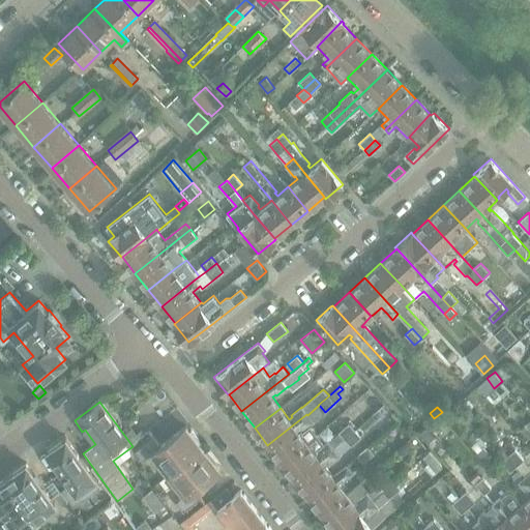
[(313,422),(307,415),(306,414),(267,445),(281,462),(318,434),(311,424),(313,422)]
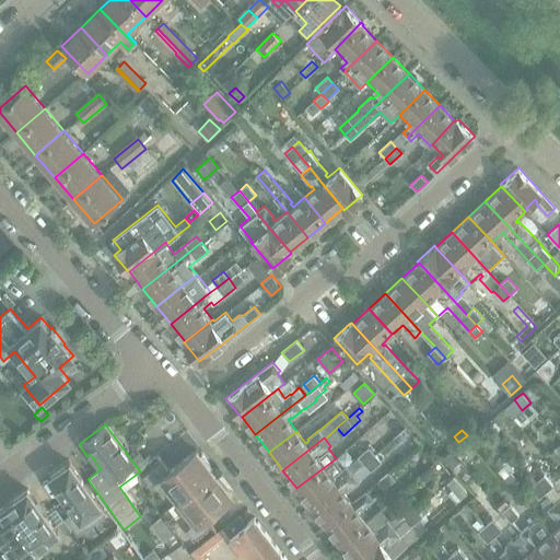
[(462,456),(469,448),(464,442),(455,450),(462,456)]
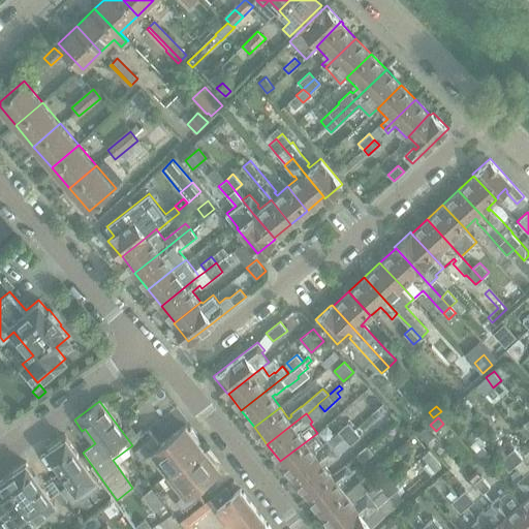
[(293,478),(333,448),(345,437),(355,429),(349,422),(327,440),(324,442),(317,433),(280,461),(293,478)]
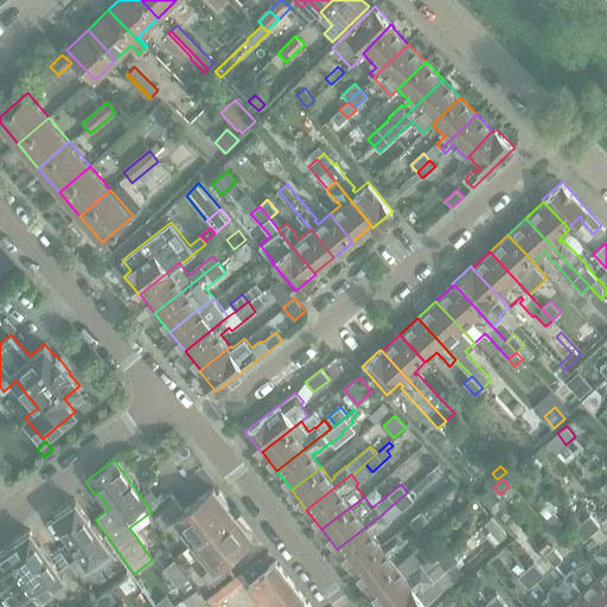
[(489,489),(480,494),(491,506),(499,500),(489,489)]
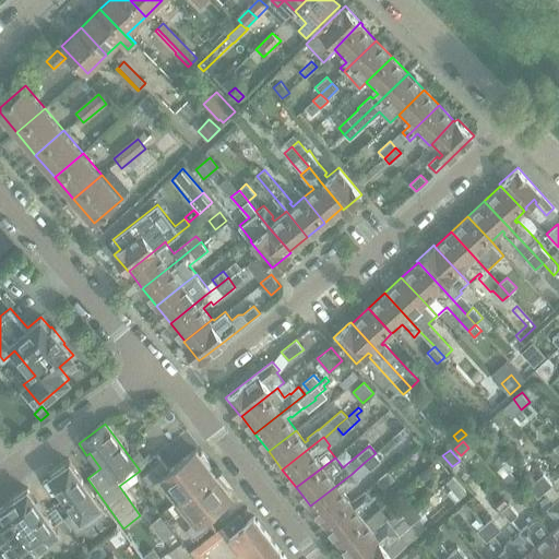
[(162,462),(143,476),(151,486),(162,478),(178,500),(213,473),(195,451),(169,472),(162,462)]
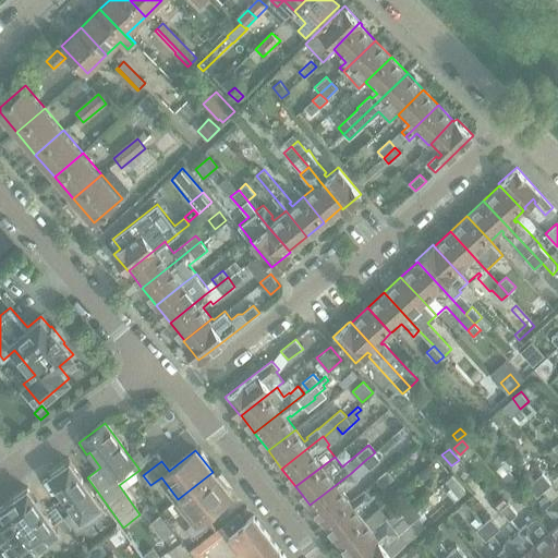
[(375,452),(364,461),(371,469),(380,459),(375,452)]
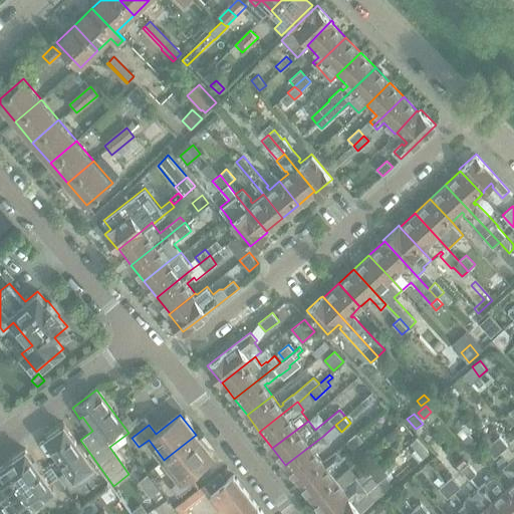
[(459,420),(453,425),(458,431),(465,426),(459,420)]
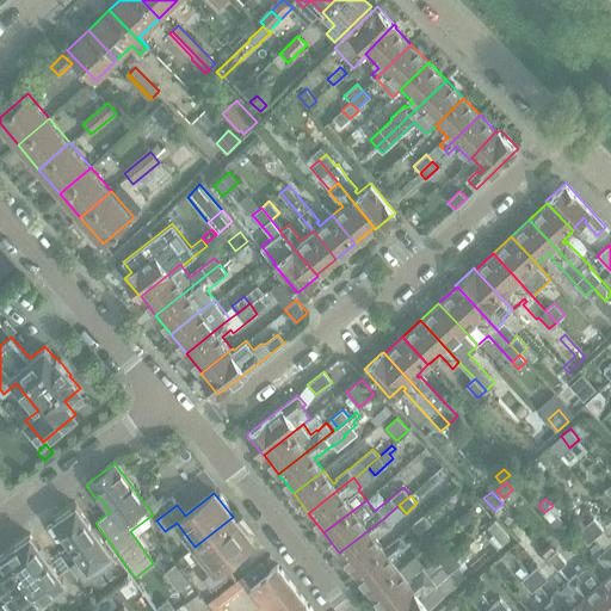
[(116,561),(76,505),(55,519),(81,556),(72,563),(85,582),(116,561)]
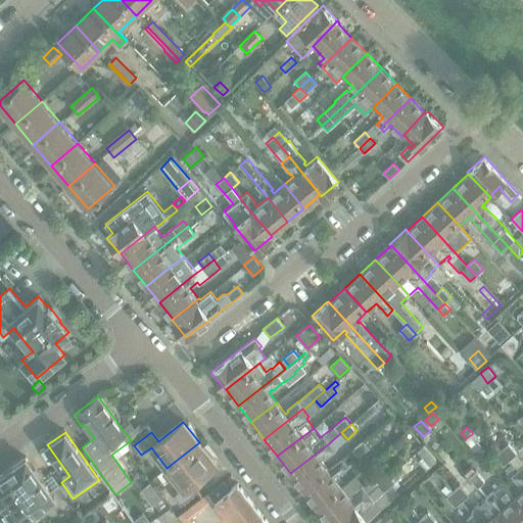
[(353,448),(360,456),(370,447),(364,440),(353,448)]
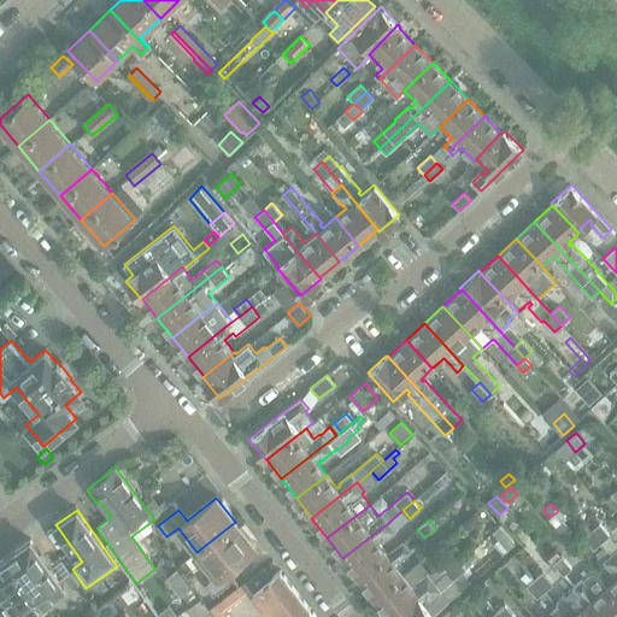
[(235,522),(197,552),(216,576),(204,586),(212,597),(234,581),(224,569),(254,546),(235,522)]
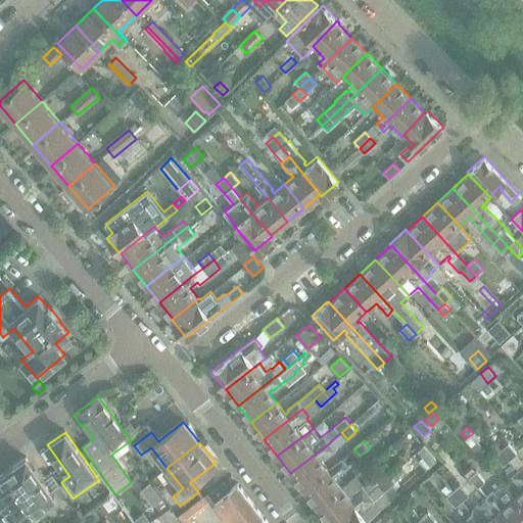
[(477,442),(472,445),(478,453),(482,449),(477,442)]
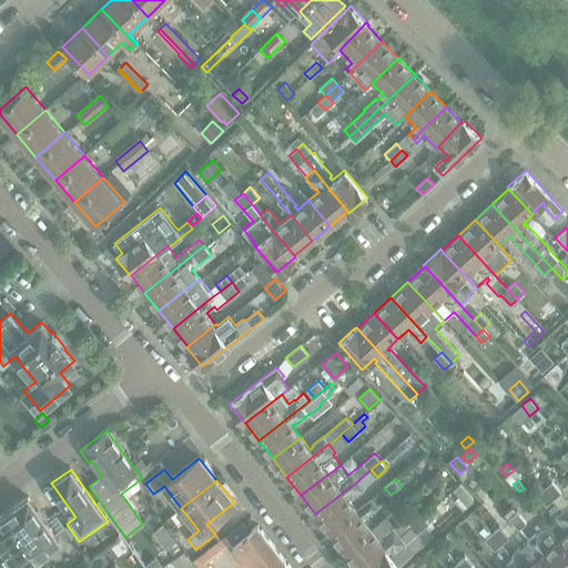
[(328,530),(356,509),(348,498),(352,496),(353,497),(363,489),(357,482),(315,514),(328,530)]
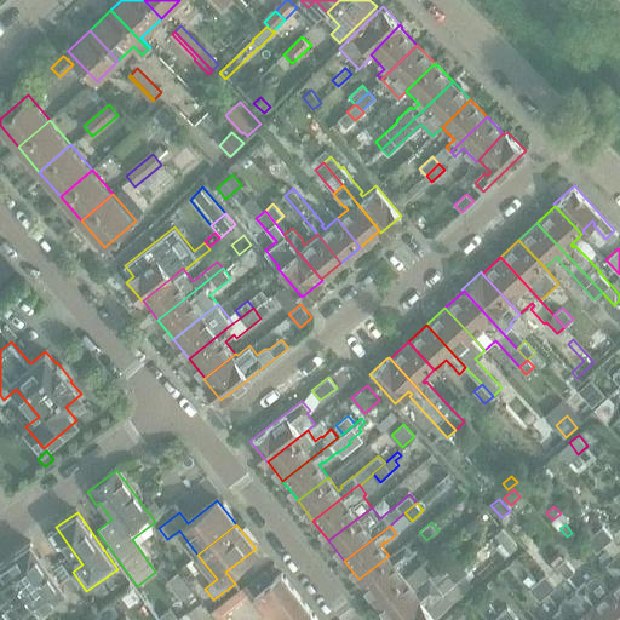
[(619,545),(603,526),(595,532),(604,544),(616,557),(619,561),(619,545)]
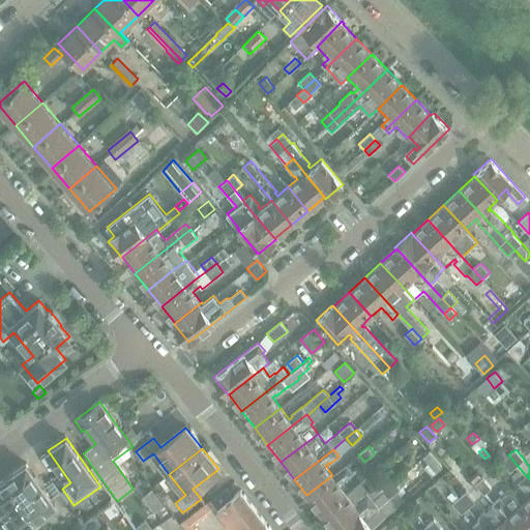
[(443,467),(430,451),(423,457),(437,472),(443,467)]
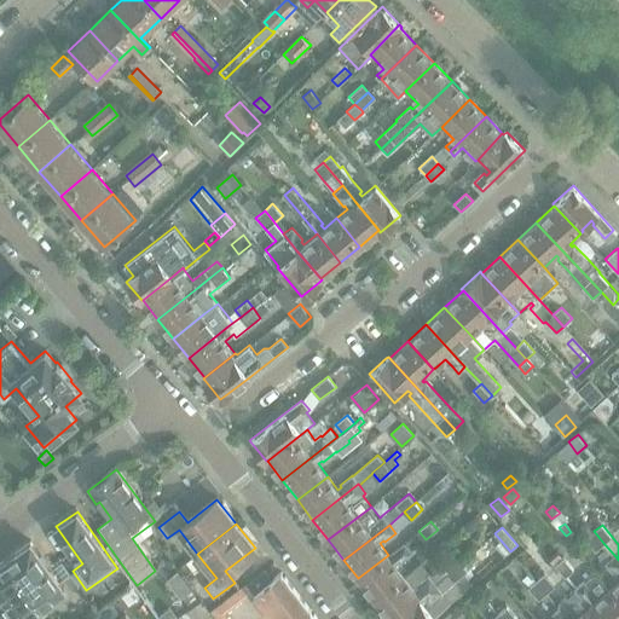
[(596,549),(603,543),(594,531),(586,538),(596,549)]
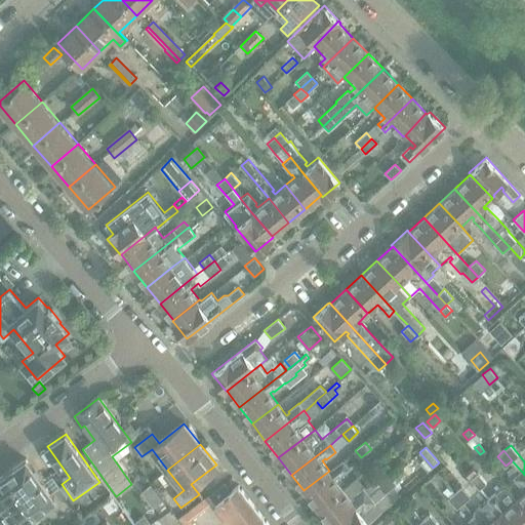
[(58,506),(26,459),(7,472),(40,518),(58,506)]
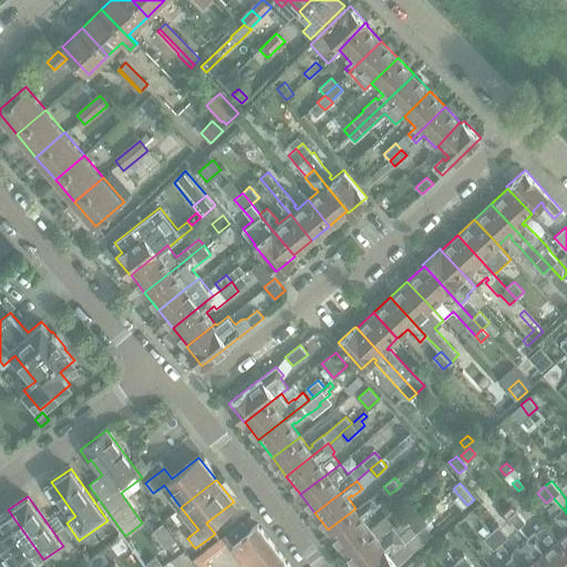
[(342,549),(371,527),(361,515),(364,513),(366,514),(377,506),(370,497),(356,508),(328,529),(342,549)]
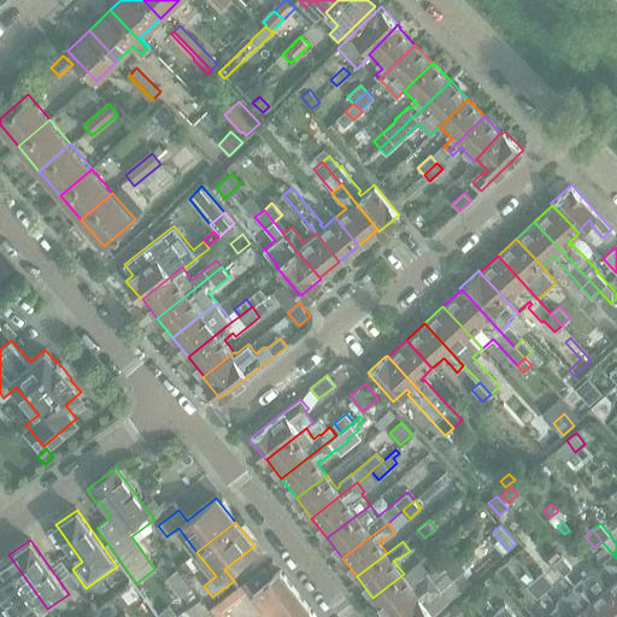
[(456,577),(466,569),(481,557),(474,548),(459,560),(387,616),(386,616),(430,616),(466,589),(456,577)]
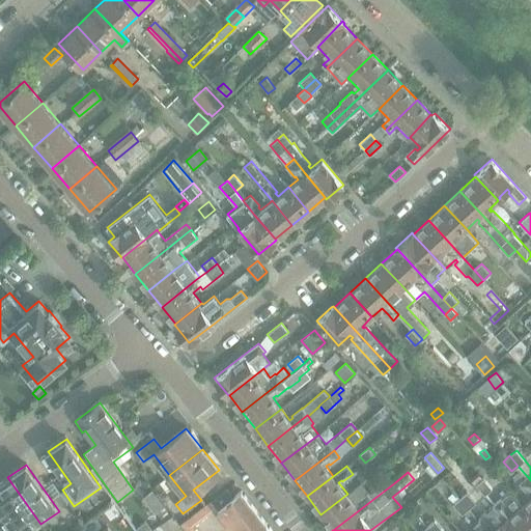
[(493,487),(478,472),(471,478),(485,495),(493,487)]
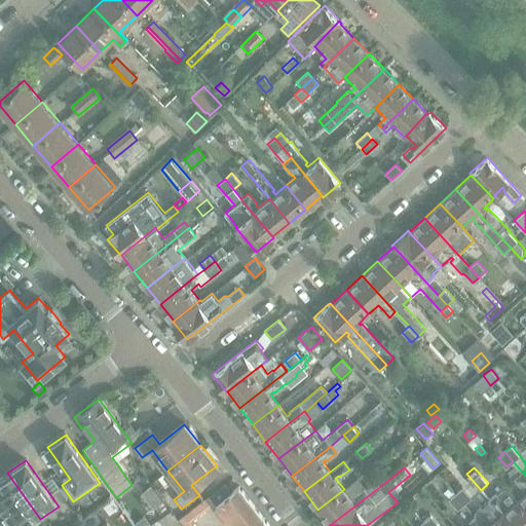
[(330,525),(391,478),(385,471),(375,480),(377,482),(367,489),(359,478),(344,489),(317,510),(330,525)]
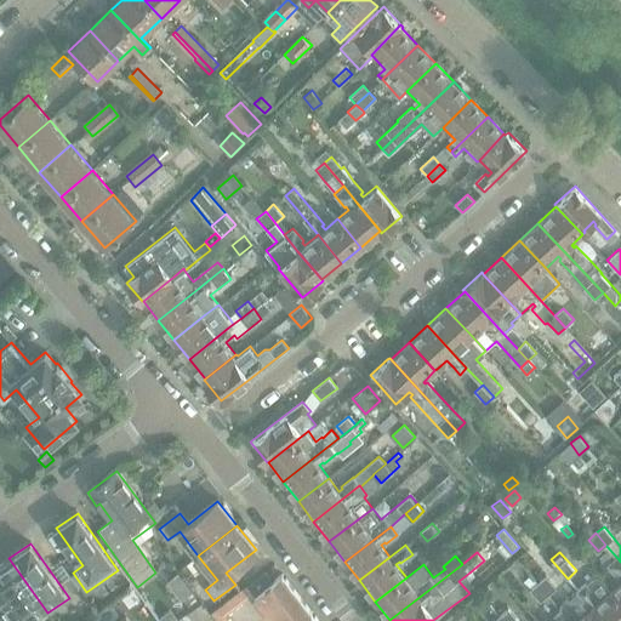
[(0,592),(21,620),(36,620),(47,613),(9,558),(0,564),(0,592)]
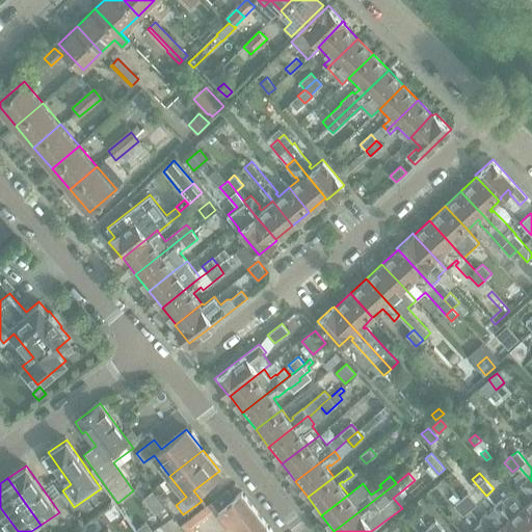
[(531,514),(531,481),(529,478),(520,485),(530,497),(531,495),(531,498),(524,505),(531,514)]
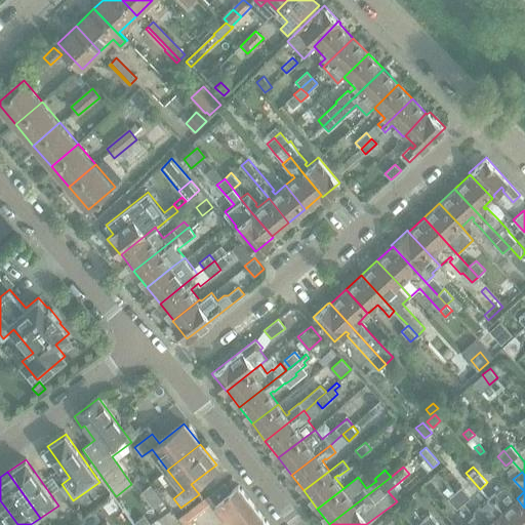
[(255,524),(265,519),(239,485),(232,490),(225,482),(178,518),(182,521),(184,524),(196,524),(192,519),(214,500),(233,524),(255,524)]
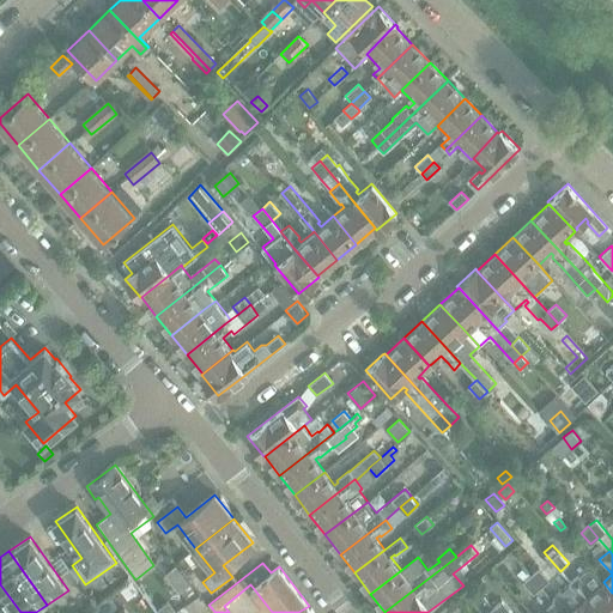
[(612,612),(612,593),(604,582),(590,566),(572,582),(598,612),(612,612)]
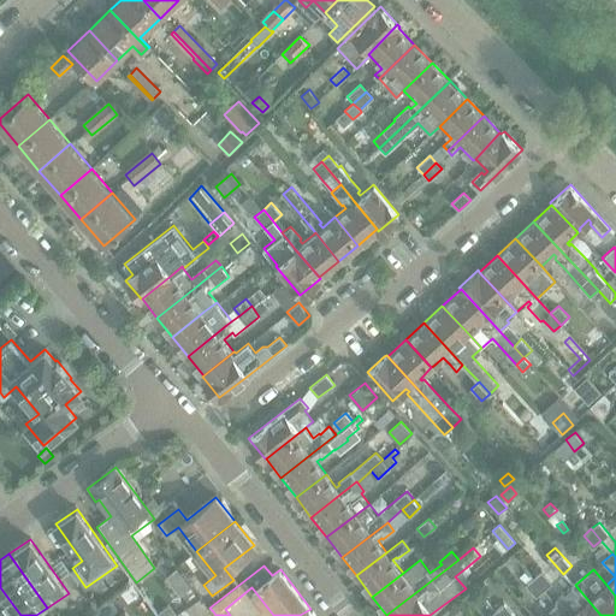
[(71,570),(64,575),(72,587),(80,582),(71,570)]
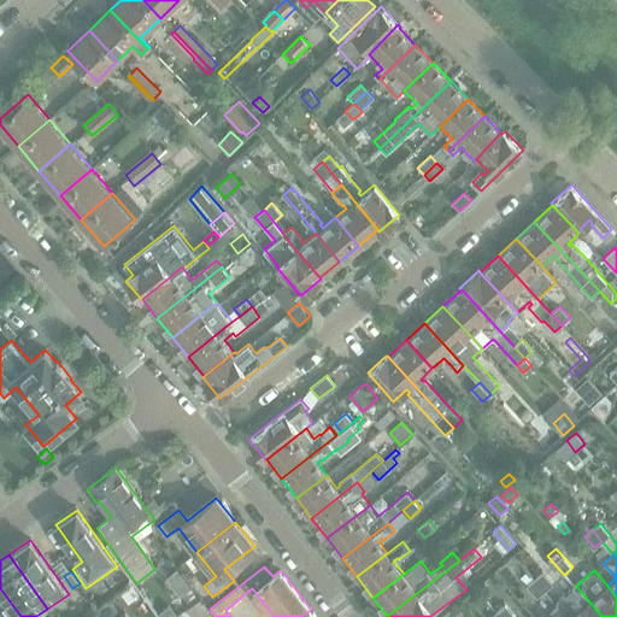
[(535,579),(546,591),(553,585),(544,573),(535,579)]
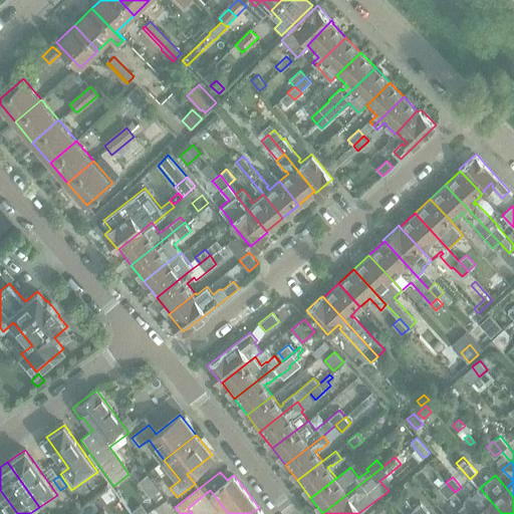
[(448,498),(455,492),(446,482),(439,488),(448,498)]
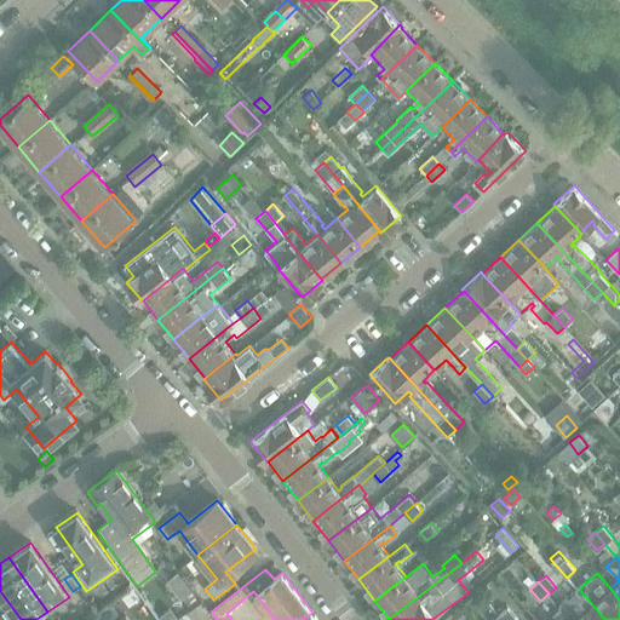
[(604,619),(579,589),(558,606),(562,609),(570,619),(604,619)]
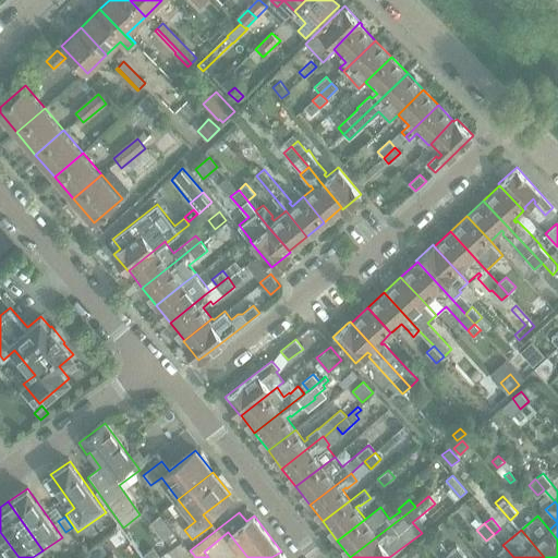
[(466,557),(457,546),(450,538),(444,545),(450,553),(455,557),(466,557)]
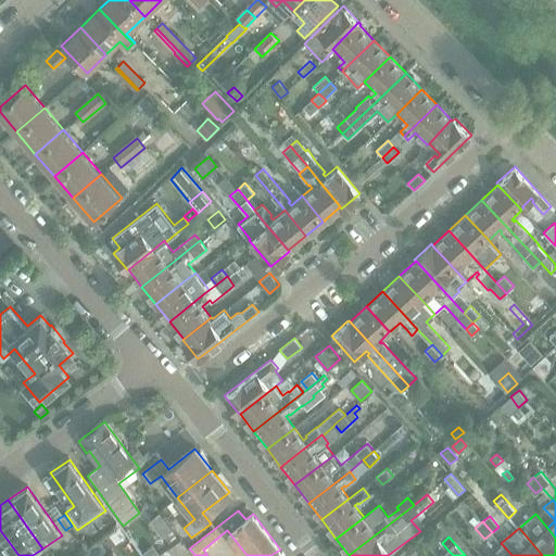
[(406,551),(411,555),(413,555),(419,551),(414,544),(406,551)]
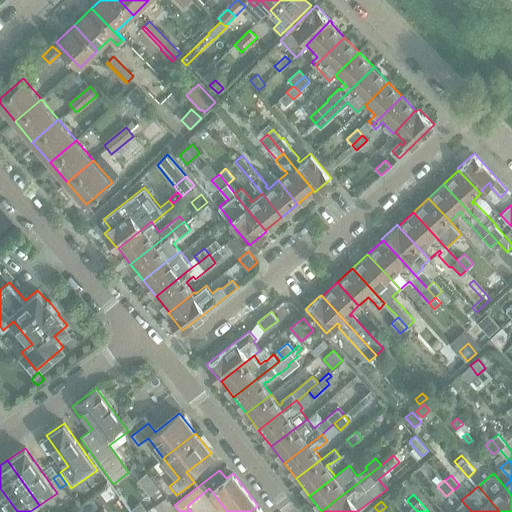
[(471,511),(464,503),(457,509),(459,511),(458,511),(471,511)]
